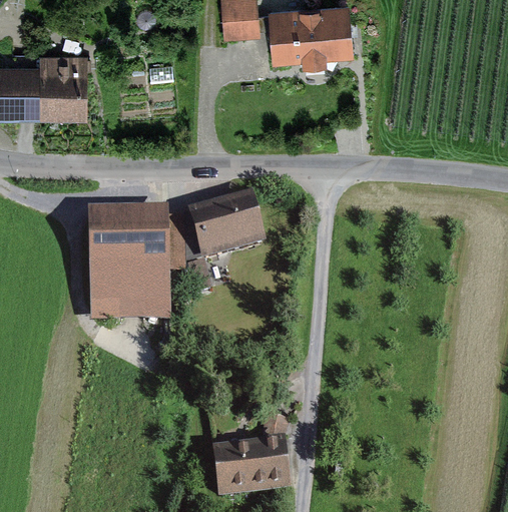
[(227,0),(231,41),(266,37),(261,0),(227,0)]
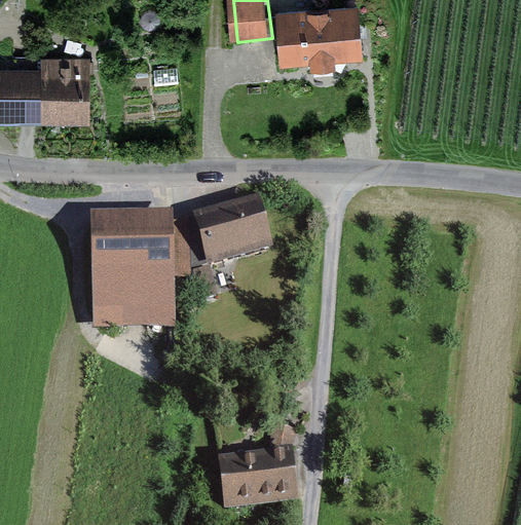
[(278,68),(366,62),(363,8),(275,13),(278,68)]
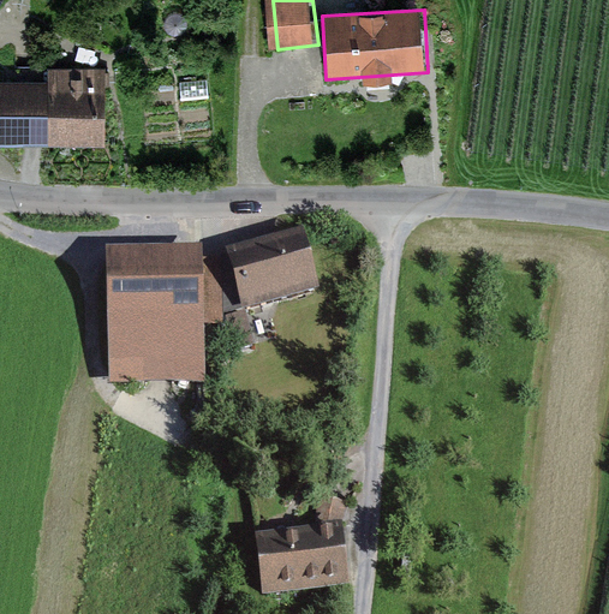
[(0,133),(0,144),(105,143),(105,70),(0,70),(0,133)]
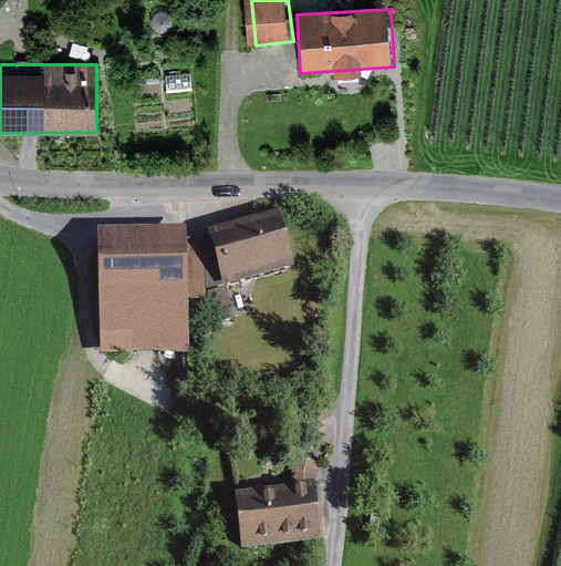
[(229,286),(297,268),(282,213),(196,235),(218,321),(238,317),(229,286)]
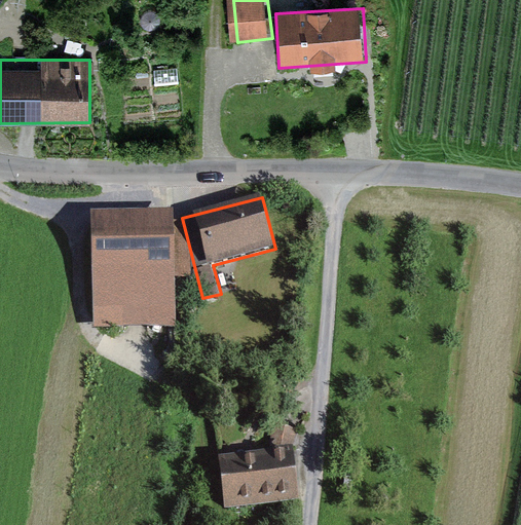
[(175,211),(88,216),(95,314),(121,312),(122,330),(154,328),(153,311),(180,310),(175,211)]
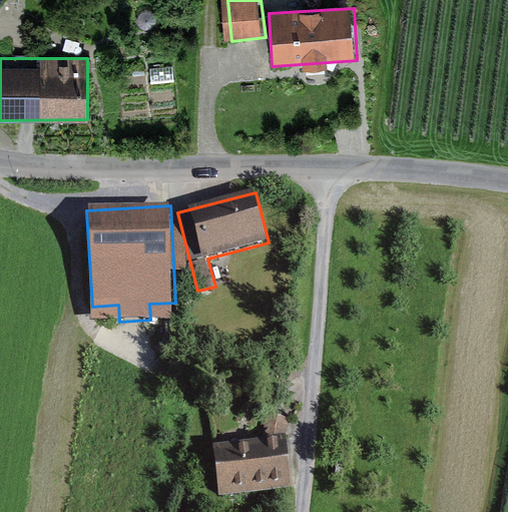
[(219,495),(288,486),(282,440),(213,449),(219,495)]
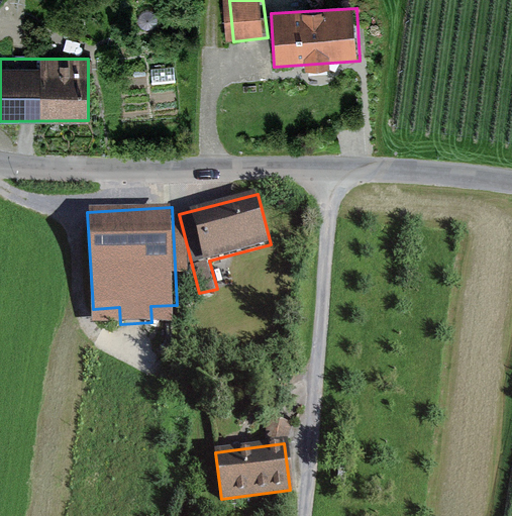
All buildings are outlined.
